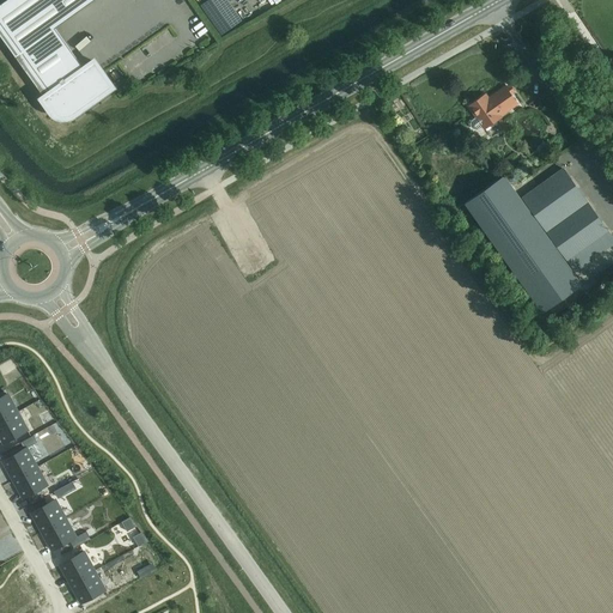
[(50,111),(54,115),(58,117),(61,119),(66,119),(70,117),(73,116),(113,87),(93,61),(84,68),(55,29),(93,0),(5,0),(0,4),(0,35),(44,97),(42,98),(50,111)]
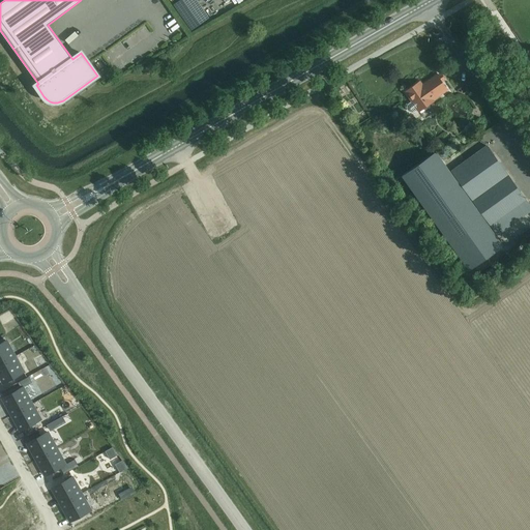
[(433,99),(447,89),(437,76),(422,86),(419,82),(406,92),(412,101),(408,105),(407,107),(407,109),(409,111),(411,112),(413,112),(417,109),(419,111),(433,101),(433,99)]
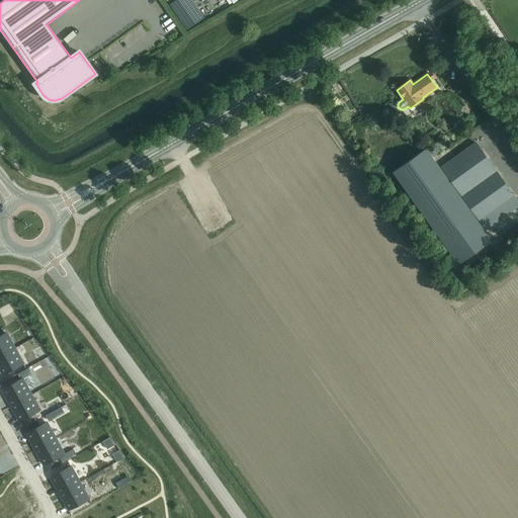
[(461,195),(496,170),(476,143),(441,167),(461,195)]
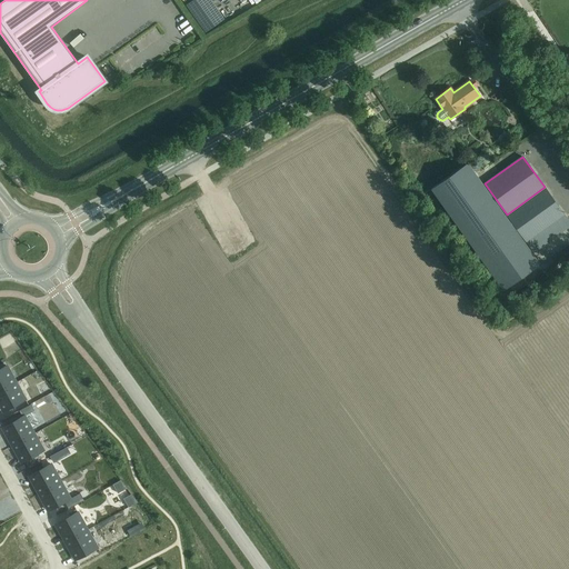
[(503,290),(540,263),(468,162),(431,189),(503,290)]
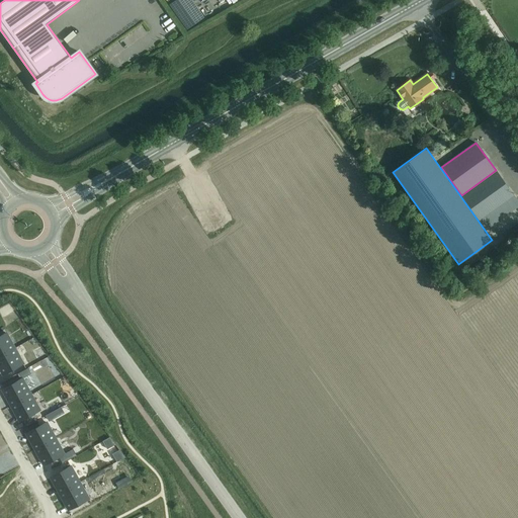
[(517,206),(517,201),(496,170),(461,195),(486,230),(517,206)]
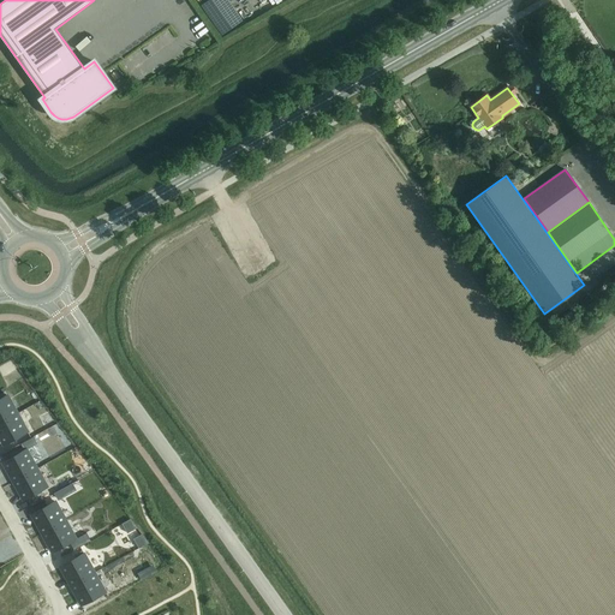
[(7,395),(0,399),(0,423),(18,413),(7,395)]
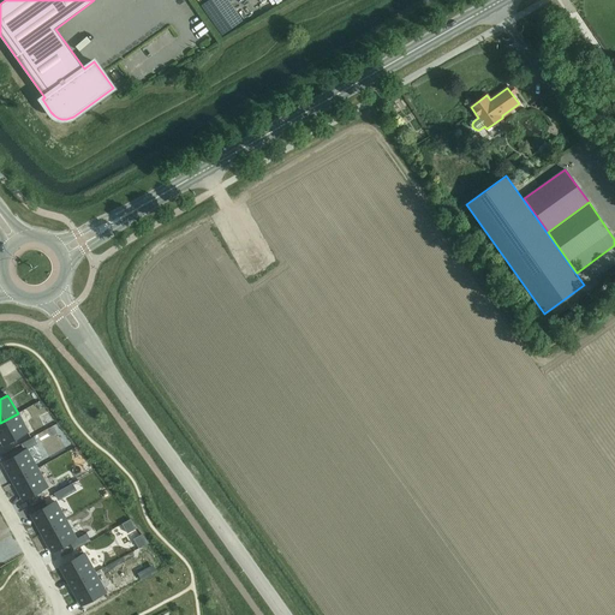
[(18,413),(0,423),(0,437),(4,445),(28,431),(18,413)]
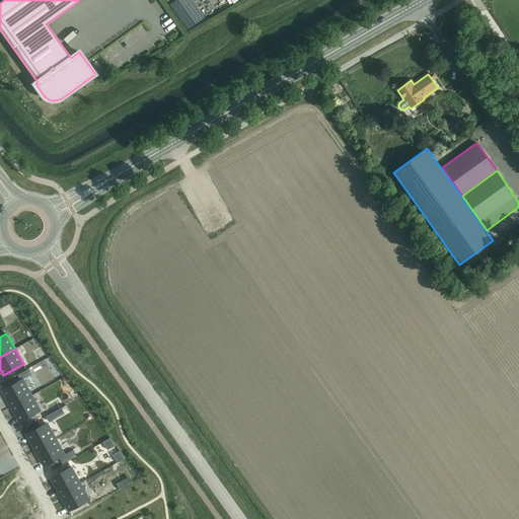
[(23,380),(3,391),(11,406),(31,395),(23,380)]
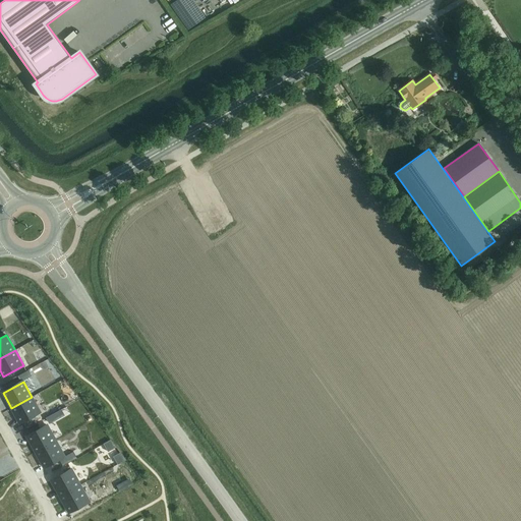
[(32,397),(11,408),(19,423),(40,412),(32,397)]
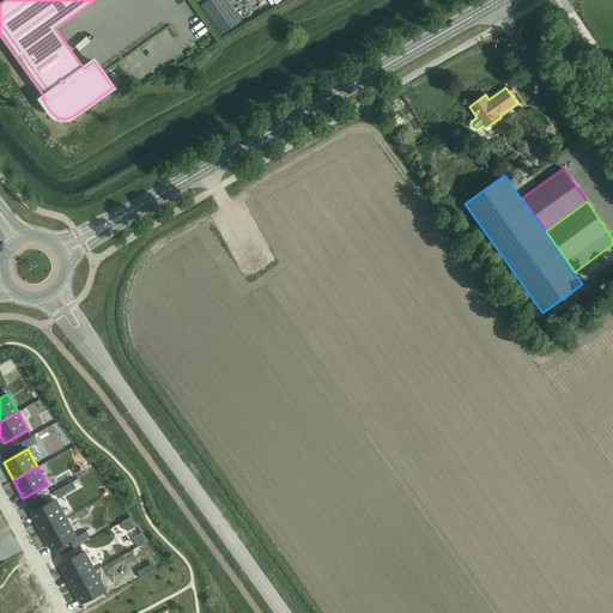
[(56,501),(32,514),(42,532),(66,519),(56,501)]
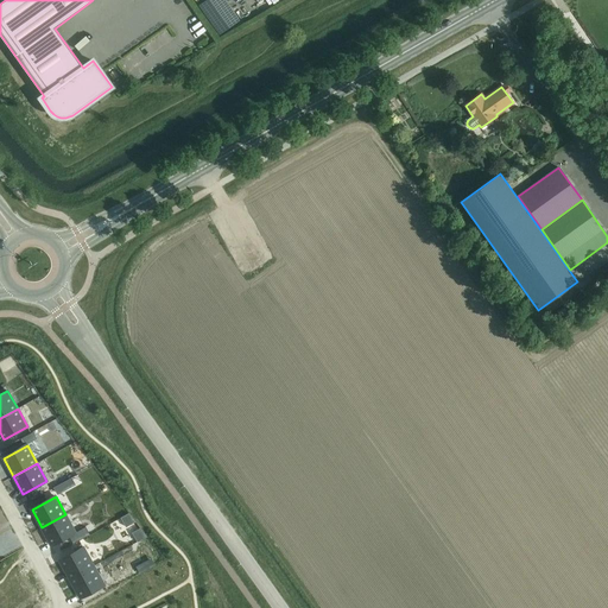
[(65,514),(42,527),(51,545),(75,532),(65,514)]
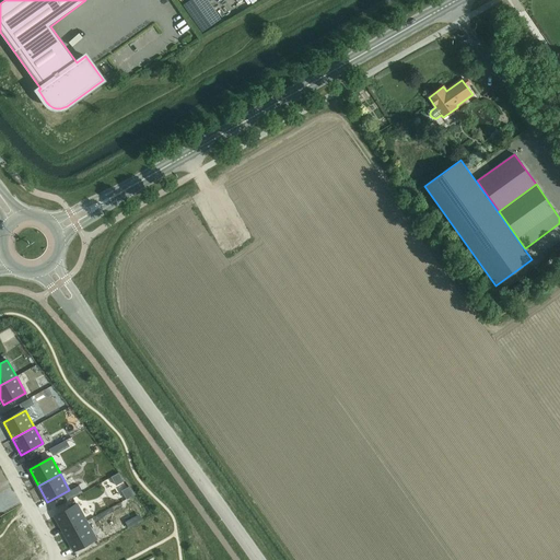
[(78,505),(56,517),(65,534),(86,522),(78,505)]
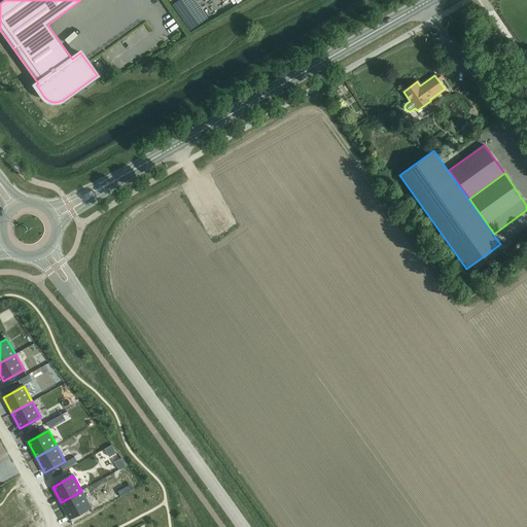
[(81,491),(61,502),(69,518),(90,506),(81,491)]
